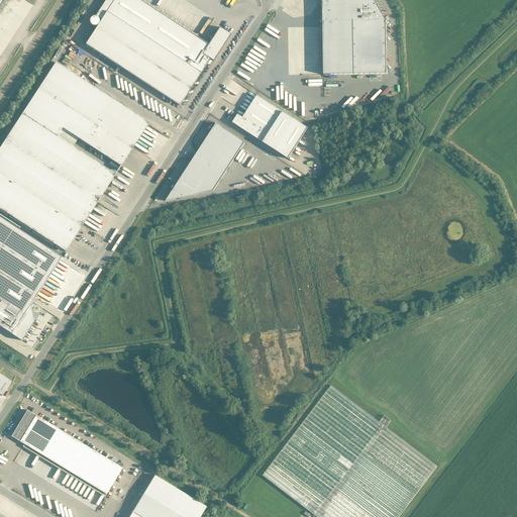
[(220,27),(208,44),(139,0),(106,0),(96,16),(101,20),(86,44),(180,105),(210,59),(213,61),(219,52),(230,34),(224,31),(225,30),(220,27)]
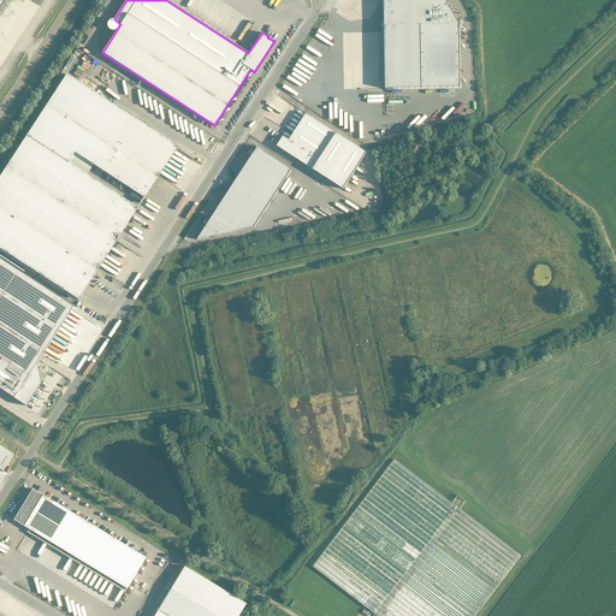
[(384,0),(385,23),(386,88),(386,89),(461,88),(460,25),(456,19),(445,0),(384,0)]
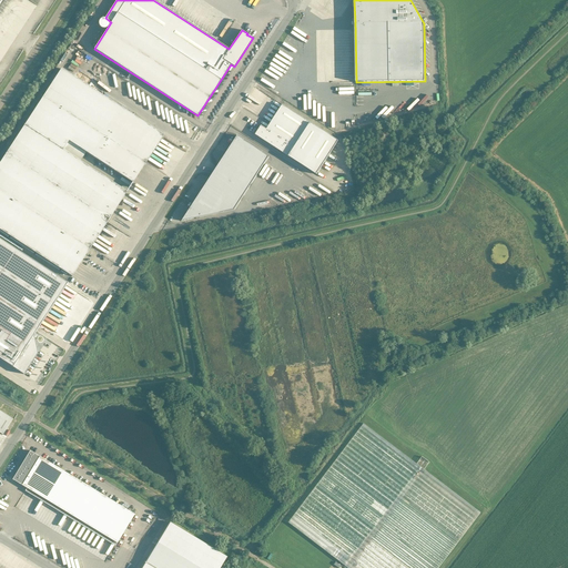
[(295,29),(306,33),(310,28),(298,22),(295,29)]
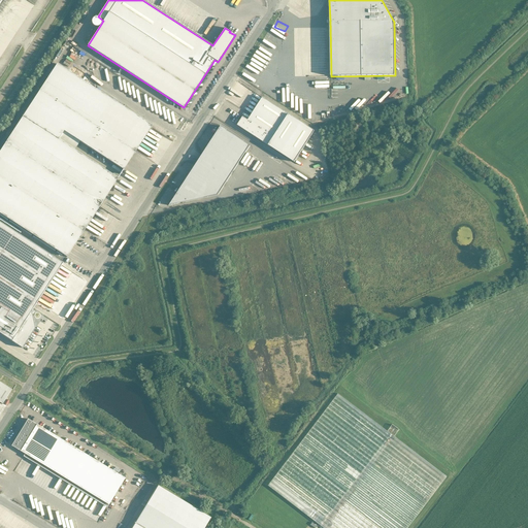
[(309,55),(299,56),(299,66),(304,66),(307,66),(307,69),(316,69),(316,61),(311,61),(311,62),(309,62),(309,55)]
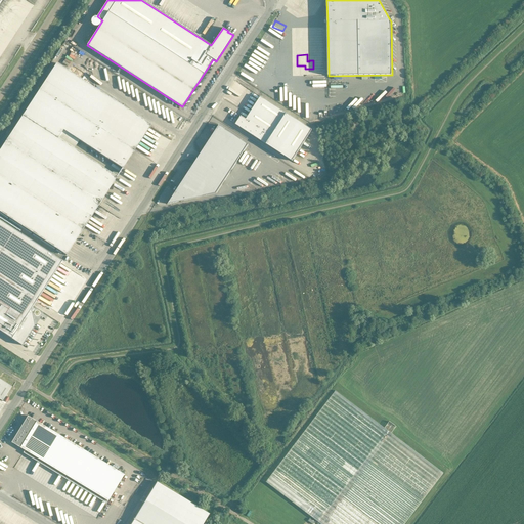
[(23,116),(0,149),(0,211),(67,255),(117,177),(74,149),(80,140),(123,168),(150,125),(56,63),(23,116)]
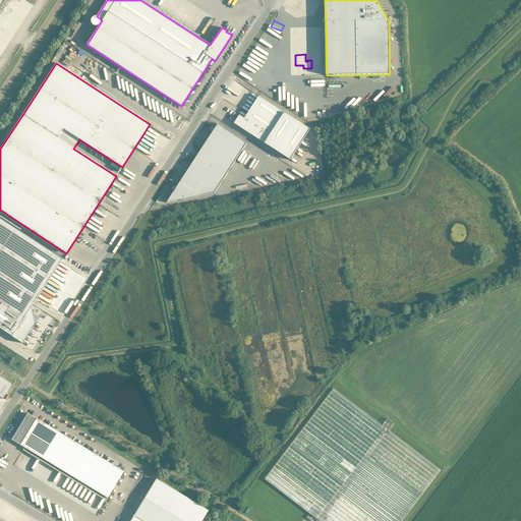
[(291,160),(310,129),(259,97),(245,118),(240,115),(234,123),(291,160)]
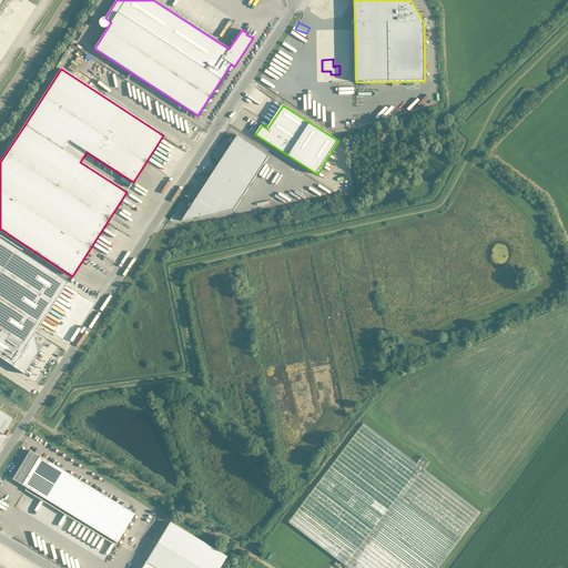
[(190,115),(185,121),(199,129),(202,122),(190,115)]
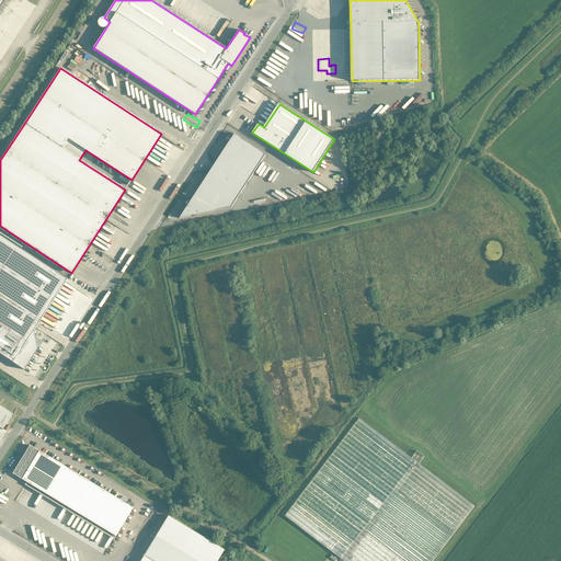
[(231,207),(265,155),(233,134),(214,163),(228,173),(221,182),(208,173),(179,218),(231,207)]
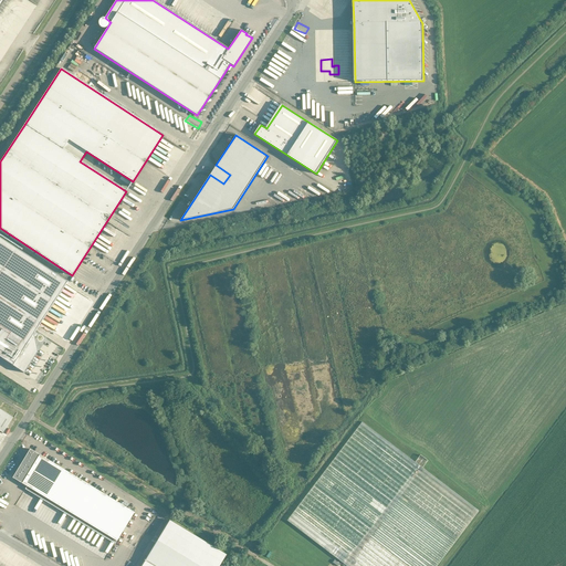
[(0,357),(24,373),(35,356),(37,354),(37,353),(38,352),(38,350),(37,350),(34,335),(34,334),(34,333),(67,282),(0,238),(0,357)]
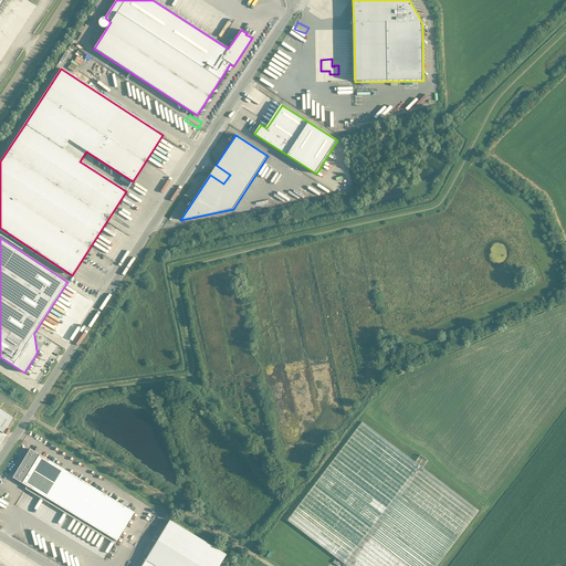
[(0,431),(2,433),(13,418),(0,409),(0,431)]
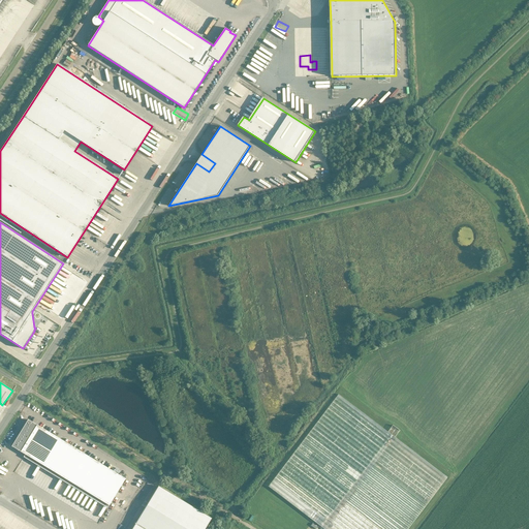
[(28,419),(11,446),(109,506),(125,479),(28,419)]
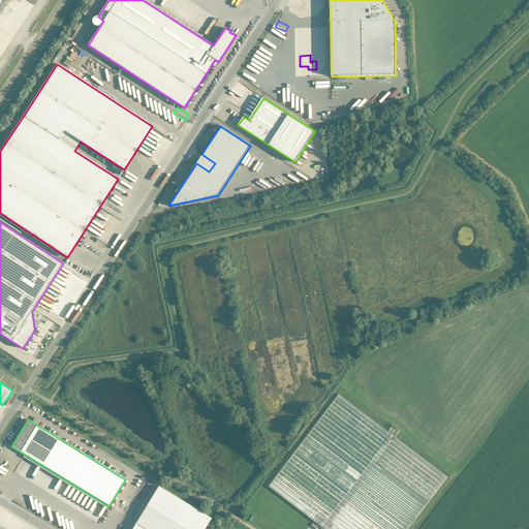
[(390,426),(396,431),(401,425),(395,419),(390,426)]
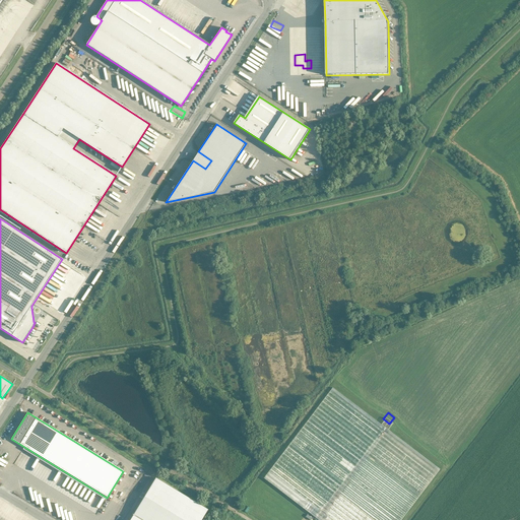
[(201,519),(207,510),(155,478),(129,519),(201,519)]
